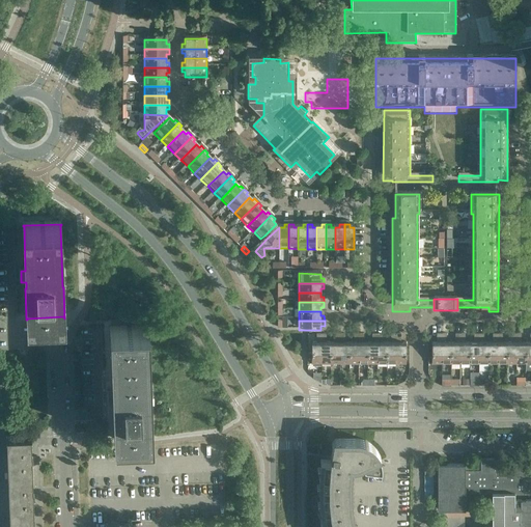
[(110,330),(112,393),(107,394),(108,406),(112,406),(114,442),(152,441),(148,329),(110,330)]
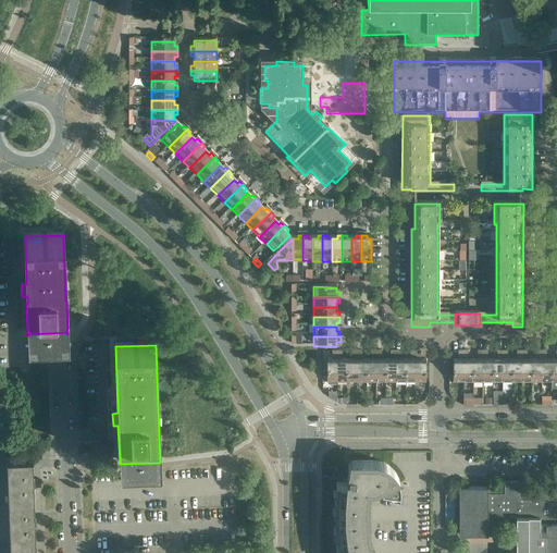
[(337,354),(337,385),(347,385),(347,363),(343,363),(343,353),(337,354)]
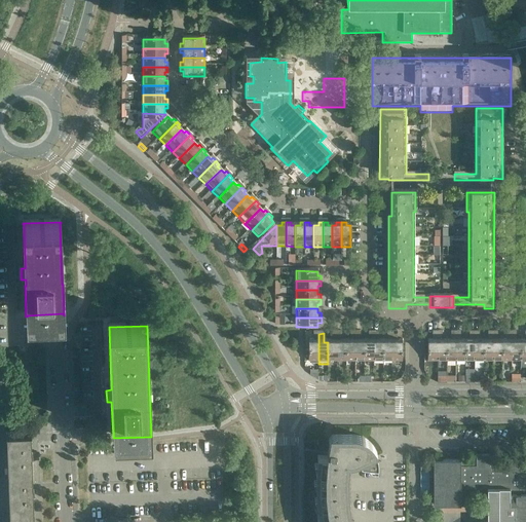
[(387,342),(383,342),(383,364),(392,364),(392,334),(387,333),(387,342)]
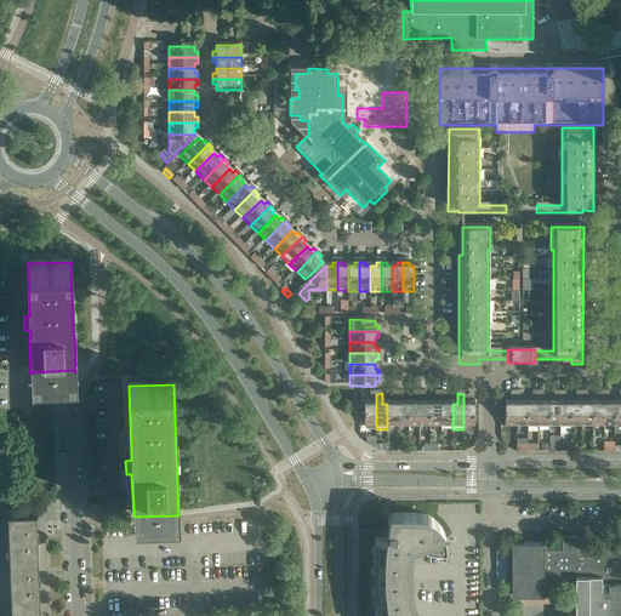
[(565,393),(560,394),(560,429),(560,437),(571,437),(571,429),(571,404),(565,404),(565,393)]
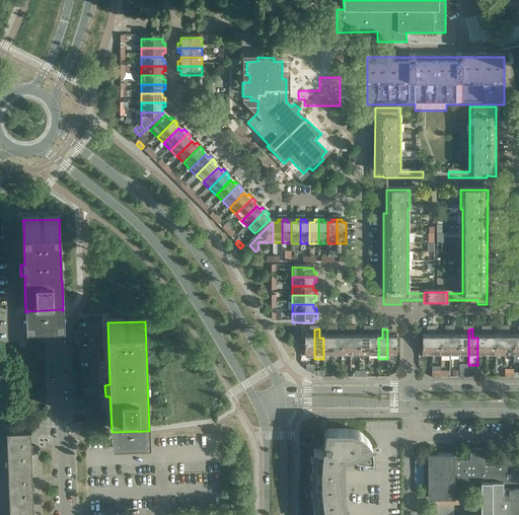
[(314,329),(309,329),(309,338),(305,338),(304,348),(304,358),(304,359),(314,359),(314,329)]
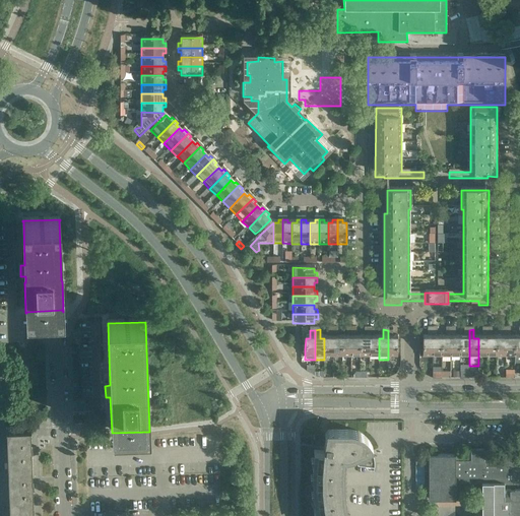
[(324,338),(324,360),(333,360),(333,330),(328,330),(328,338),(324,338)]
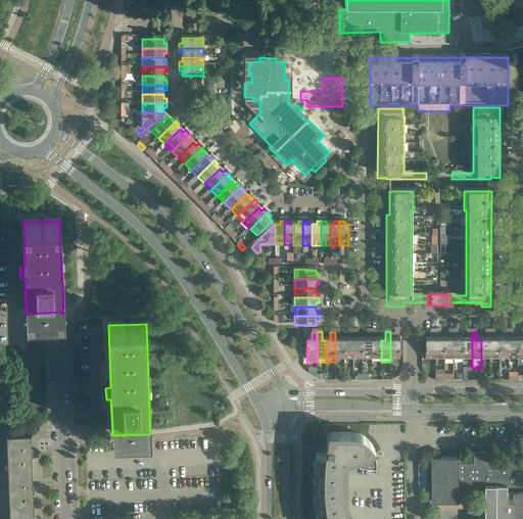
[(340,332),(335,332),(335,362),(344,362),(344,340),(340,340),(340,332)]
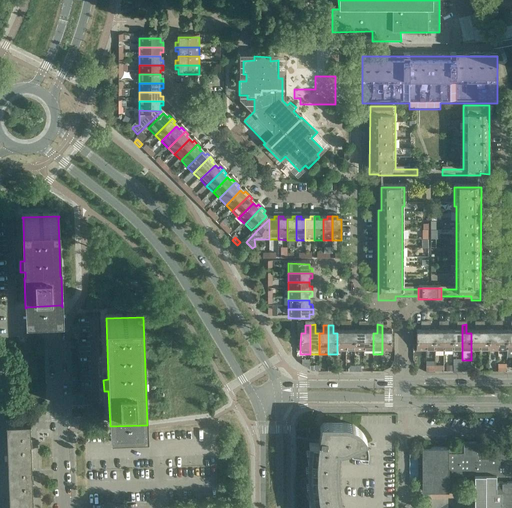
[(341,333),(337,333),(337,354),(346,354),(346,325),(341,325),(341,333)]
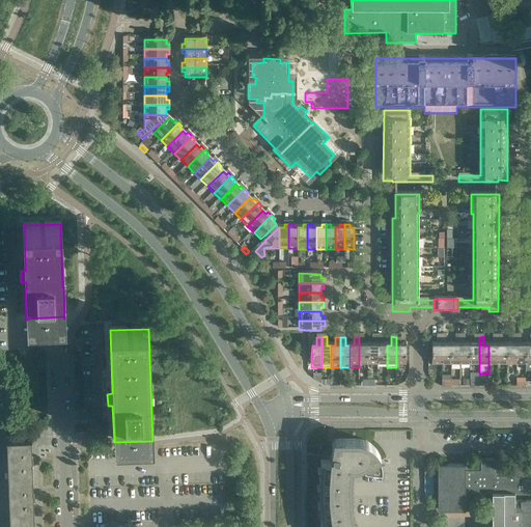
[(364,337),(359,337),(359,367),(368,367),(368,345),(364,345),(364,337)]
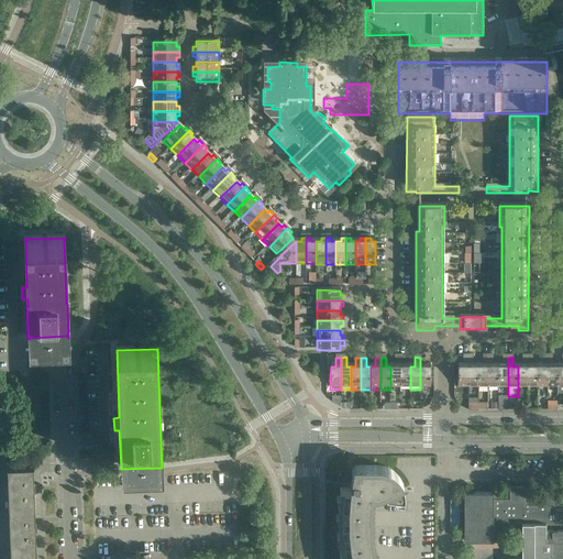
[(395,366),(390,366),(390,390),(400,390),(400,358),(395,358),(395,366)]
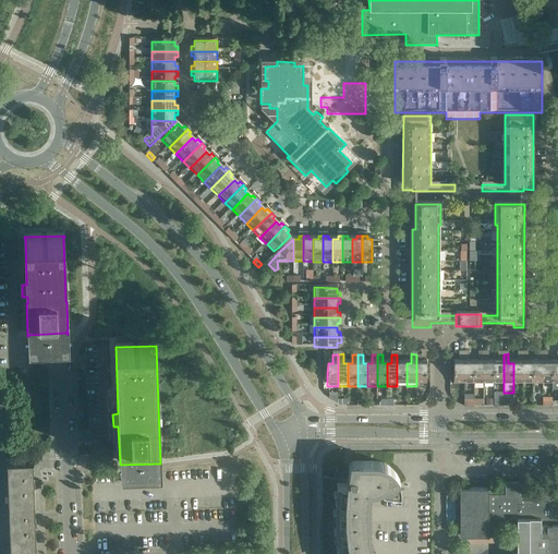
[(402,354),(397,354),(397,386),(407,386),(407,363),(402,363),(402,354)]
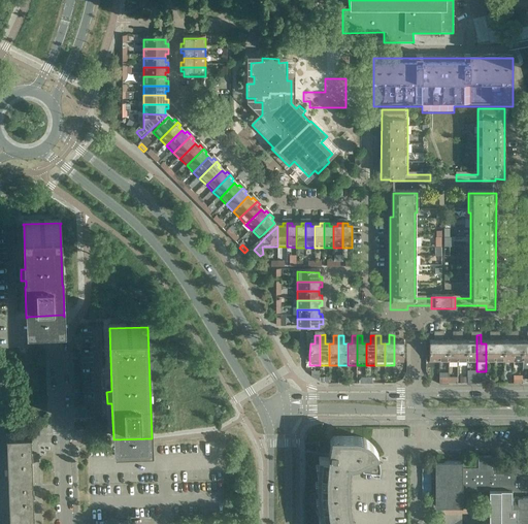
[(399,335),(394,335),(394,365),(403,365),(403,344),(399,344),(399,335)]
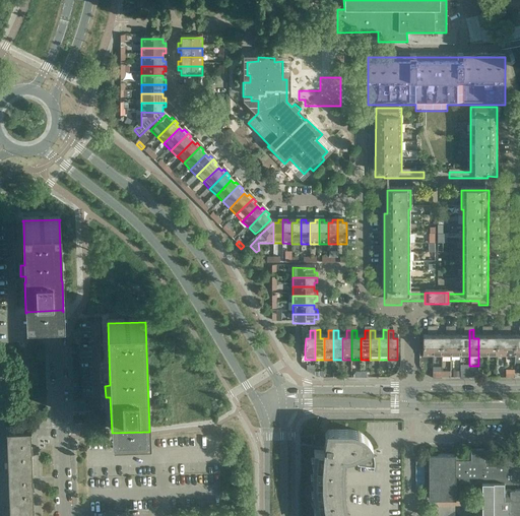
[(419,359),(423,359),(423,360),(433,360),(433,330),(428,330),(428,338),(423,338),(423,355),(419,355),(419,359)]
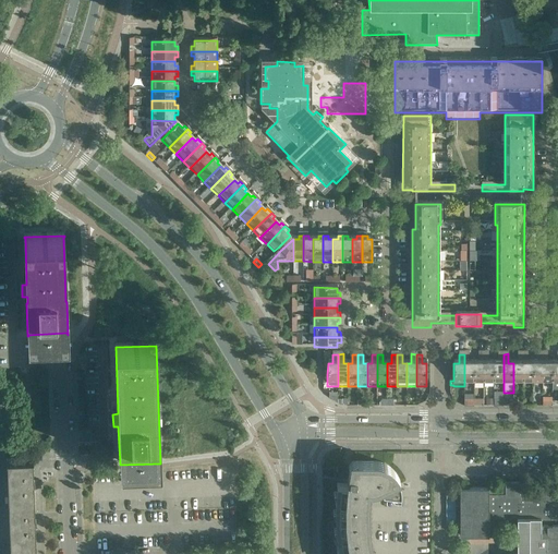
[(464,354),(464,386),(473,386),(473,363),(469,363),(470,354),(464,354)]
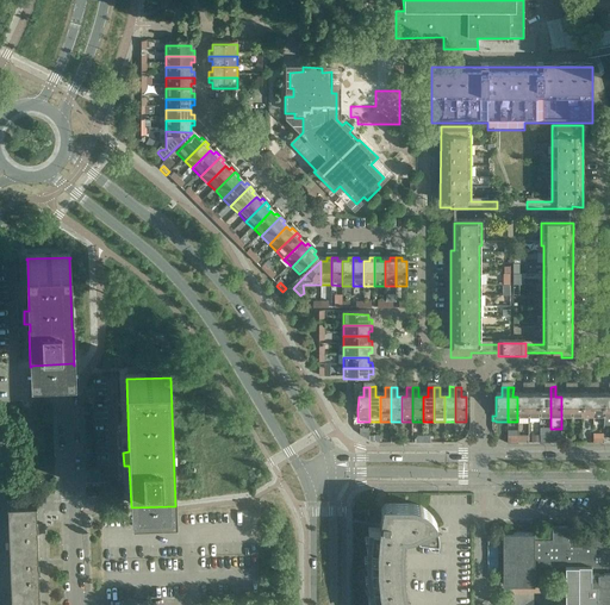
[(523,397),(517,397),(517,422),(529,422),(529,387),(523,387),(523,397)]
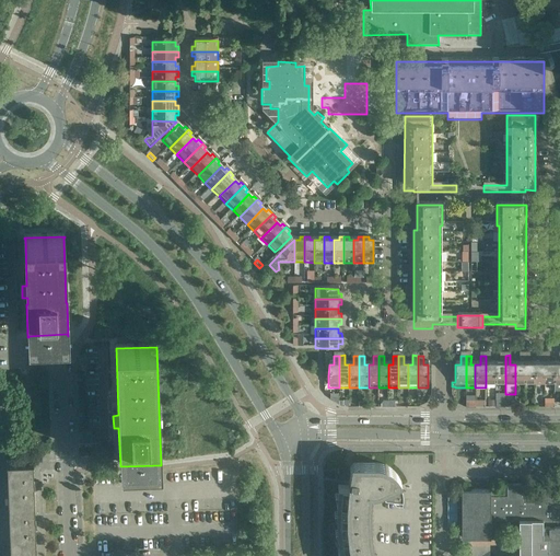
[(490,356),(486,356),(486,387),(496,387),(496,365),(491,365),(490,356)]
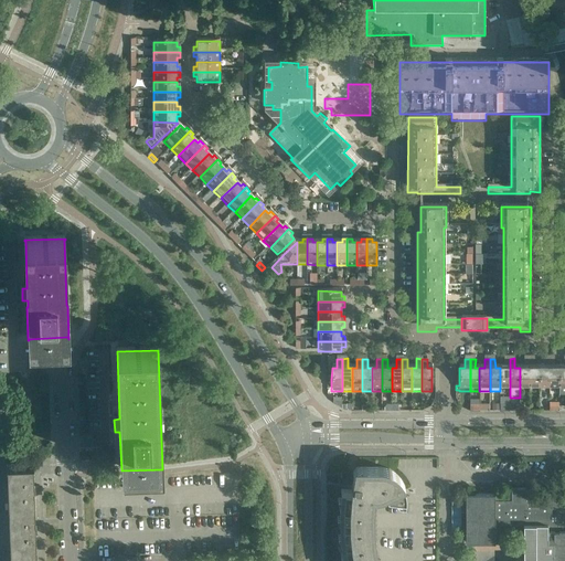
[(504,368),(500,368),(500,391),(510,391),(510,359),(504,359),(504,368)]
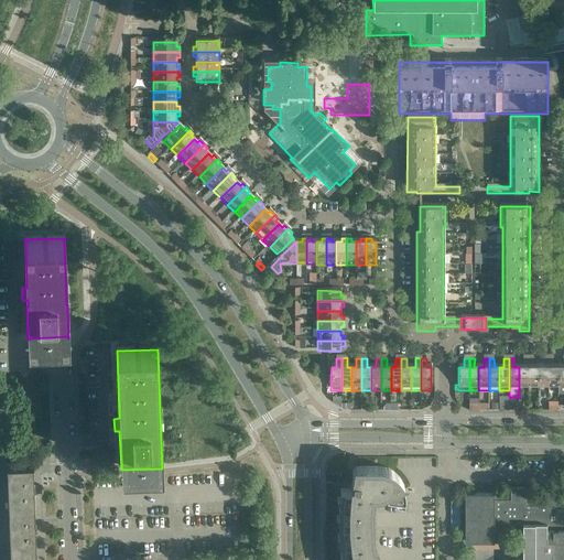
[(523,367),(519,367),(519,390),(529,390),(529,358),(523,358),(523,367)]
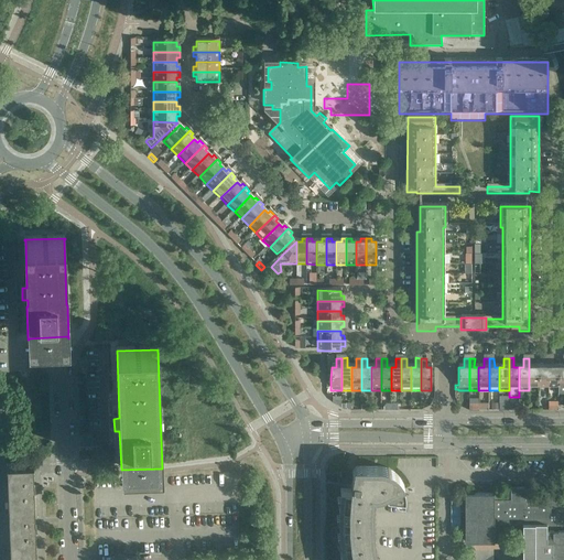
[(533,358),(529,358),(529,390),(539,390),(539,367),(533,367),(533,358)]
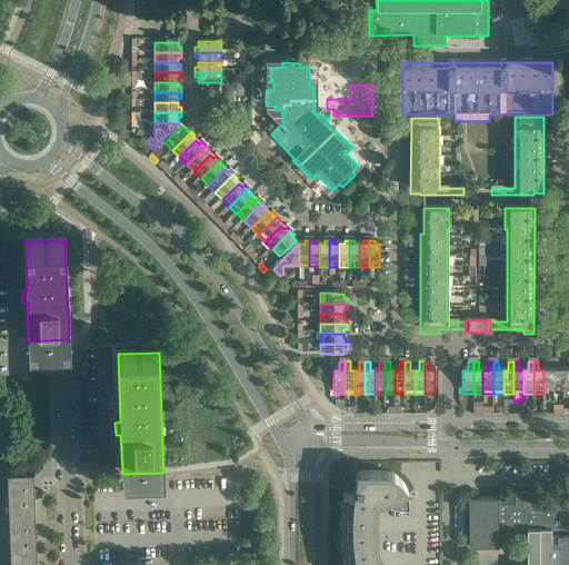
[(548,370),(543,370),(543,394),(553,394),(553,362),(548,362),(548,370)]
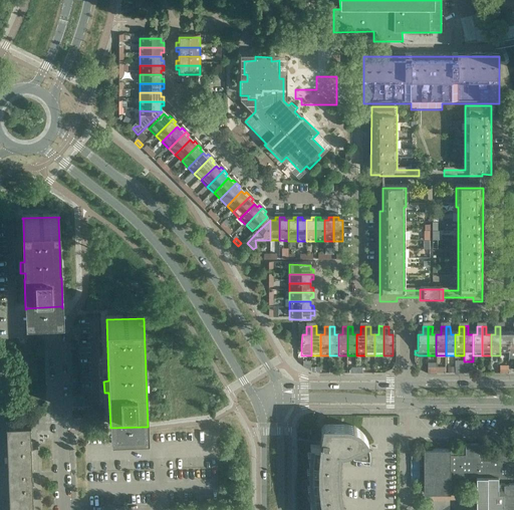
[(504,326),(500,326),(500,355),(509,355),(509,334),(504,334),(504,326)]
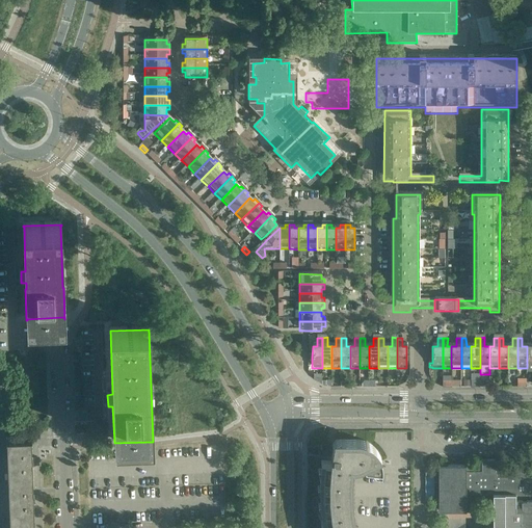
[(6,445),(7,457),(8,481),(32,480),(31,457),(31,444),(31,443),(6,444),(6,445)]
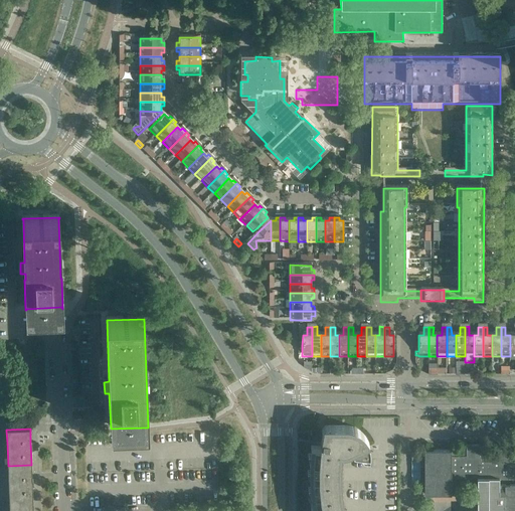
[(310,483),(312,489),(308,490),(308,491),(312,499),(311,499),(311,500),(314,506),(311,507),(310,507),(312,510),(343,510),(339,488),(338,474),(338,467),(339,453),(340,453),(341,453),(343,453),(345,453),(347,452),(351,451),(353,455),(361,456),(361,457),(361,459),(362,460),(363,460),(363,461),(364,461),(365,461),(369,462),(370,459),(369,459),(369,454),(369,451),(369,449),(368,446),(367,443),(366,441),(364,438),(362,436),(361,434),(359,433),(356,431),(353,430),(351,429),(348,429),(346,429),(344,429),(325,429),(324,430),(323,431),(322,432),(322,433),(322,435),(322,437),(322,438),(320,450),(311,449),(311,450),(312,456),(308,457),(308,458),(312,466),(309,466),(311,472),(307,473),(307,474),(311,482),(310,482),(310,483)]
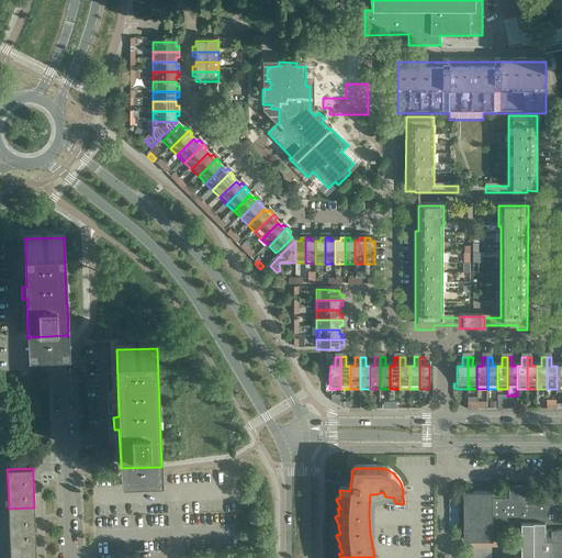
[(561,557),(561,500),(544,501),(544,506),(527,506),(527,489),(508,489),(508,495),(492,495),(463,495),(463,543),(499,543),(499,532),(513,532),(515,528),(518,532),(536,532),(539,528),(539,525),(544,525),(543,531),(543,534),(543,543),(543,554),(540,557),(561,557)]
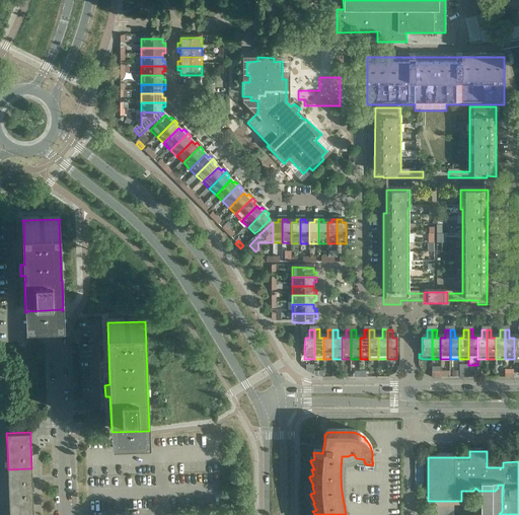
[(424,467),(415,467),(415,490),(424,490),(424,467)]
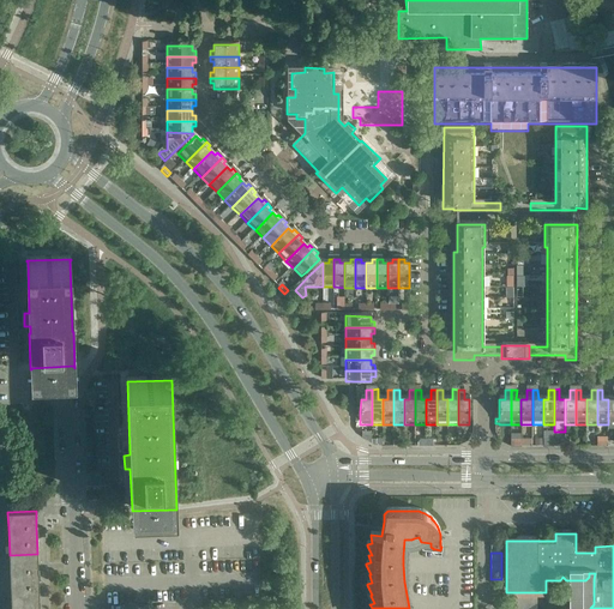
[(37,554),(10,555),(11,598),(40,597),(37,554)]
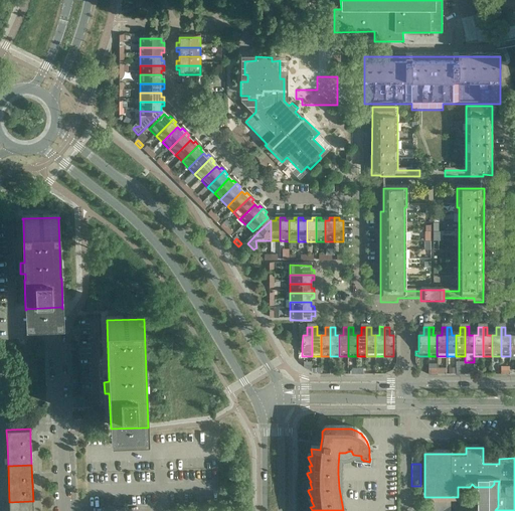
[(33,510),(33,501),(9,502),(9,510),(33,510)]
